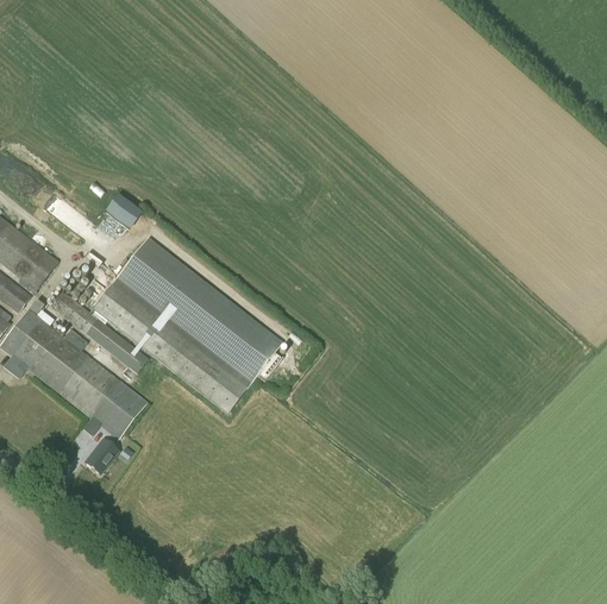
[(0,157),(0,162),(12,175),(23,165),(8,150),(0,157)]
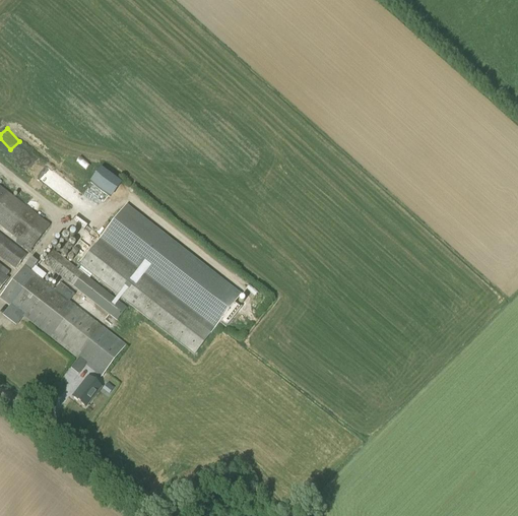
[(27,144),(20,151),(43,176),(50,168),(27,144)]
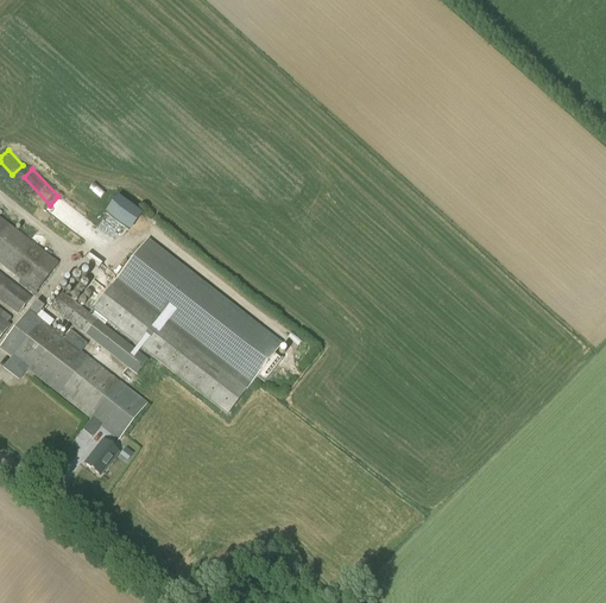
[(57,210),(76,222),(84,209),(65,197),(57,210)]
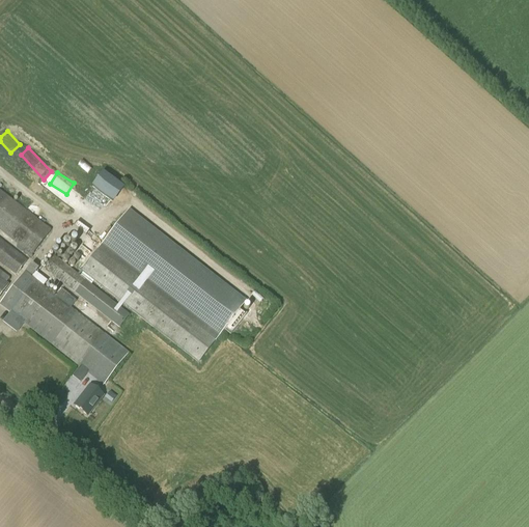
[(96,190),(104,196),(111,189),(103,182),(96,190)]
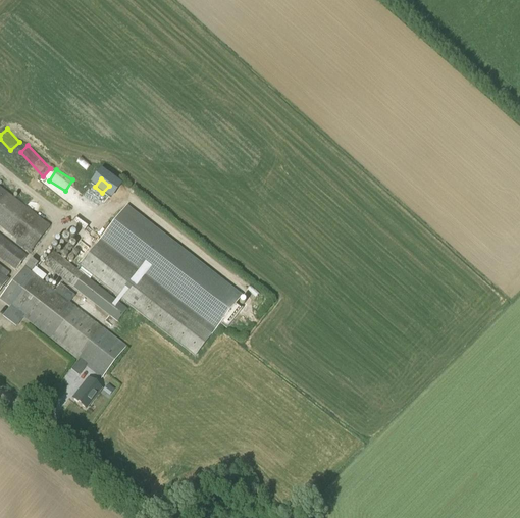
[(52,222),(0,182),(0,222),(27,243),(24,245),(31,250),(52,222)]
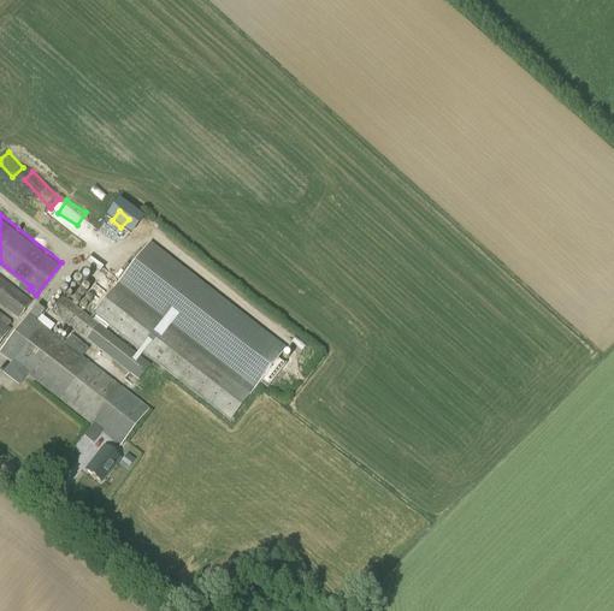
[(152,238),(95,310),(232,416),(263,378),(270,384),(288,359),(281,354),(288,344),(152,238)]
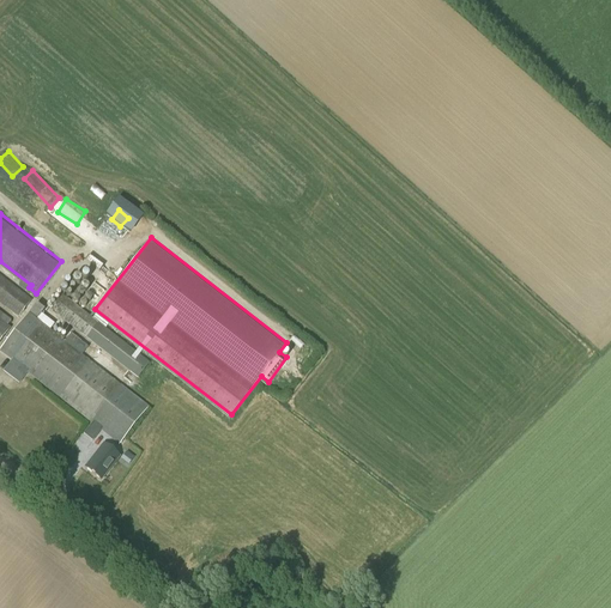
[(0,297),(20,314),(34,296),(0,269),(0,297)]
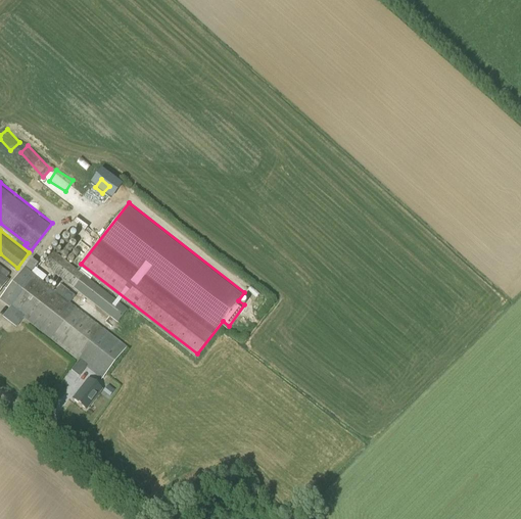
[(119,319),(129,307),(55,248),(45,262),(119,319)]
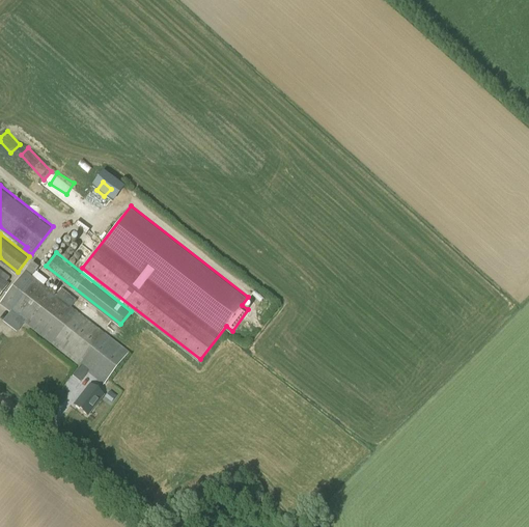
[(0,294),(10,280),(9,279),(12,275),(0,266),(0,294)]
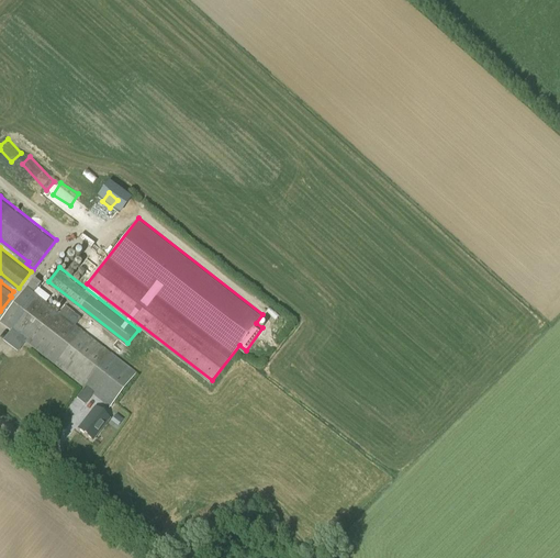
[(138,370),(112,349),(28,283),(1,319),(12,327),(111,404),(138,370)]
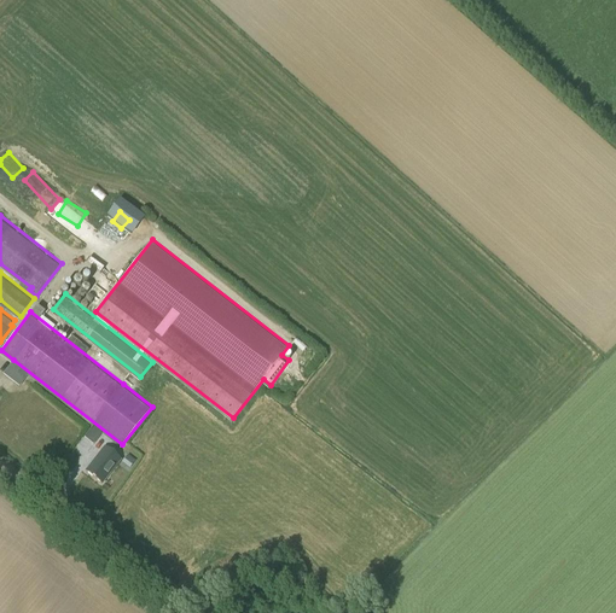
[(97,354),(123,381),(129,375),(103,348),(97,354)]
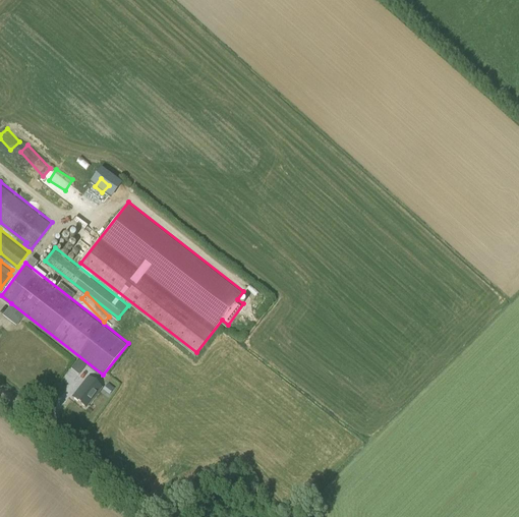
[(88,405),(103,385),(90,375),(74,395),(88,405)]
